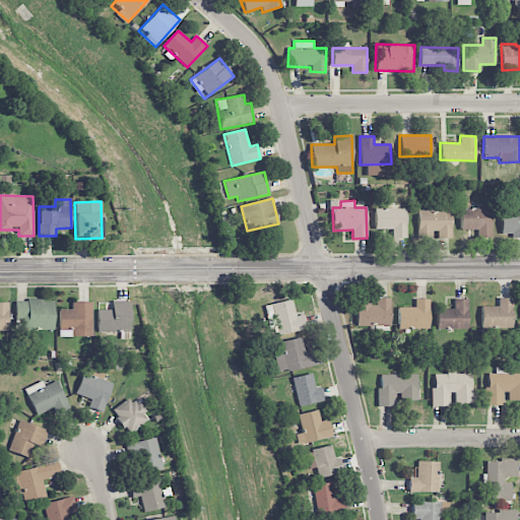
[(519,237),(519,204),(501,204),(501,237),(519,237)]
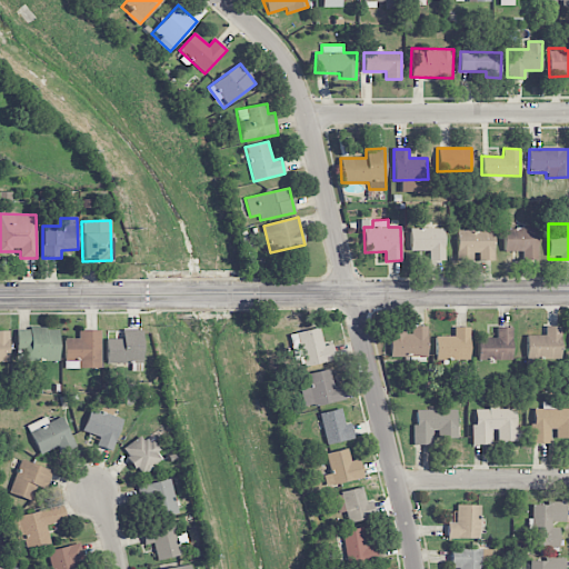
[(446,229),(410,228),(409,250),(430,251),(430,260),(445,260),(446,229)]
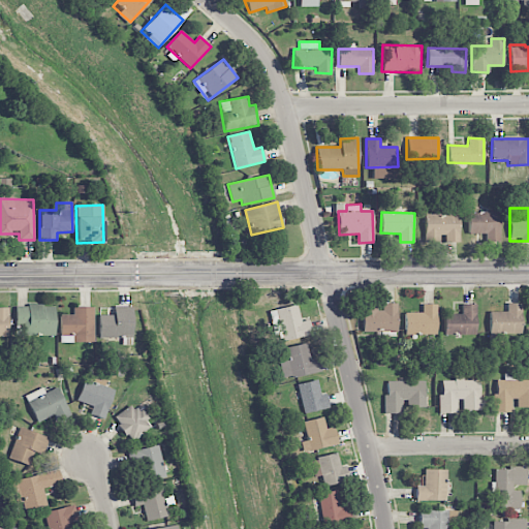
[(468,234),(485,235),(485,242),(499,242),(499,213),(468,212),(468,234)]
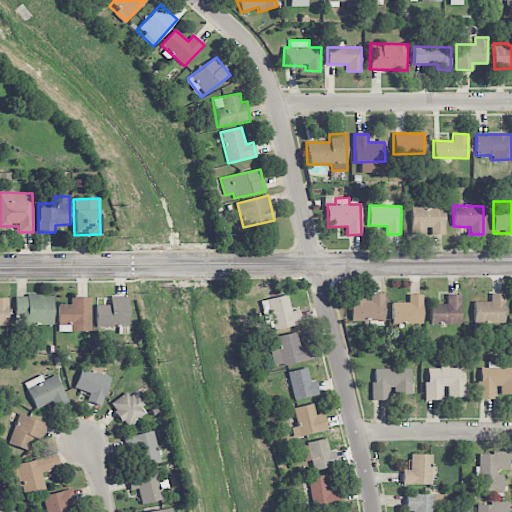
[(445,234),(445,207),(411,207),(411,234),(428,234),(445,234)]
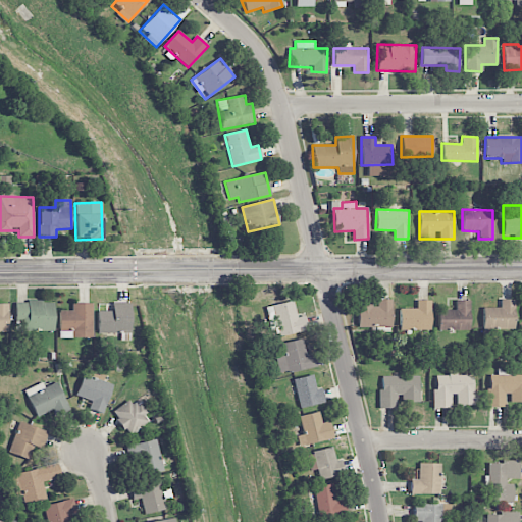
[(392,327),(393,300),(377,299),(377,304),(358,304),(358,327),(392,327)]
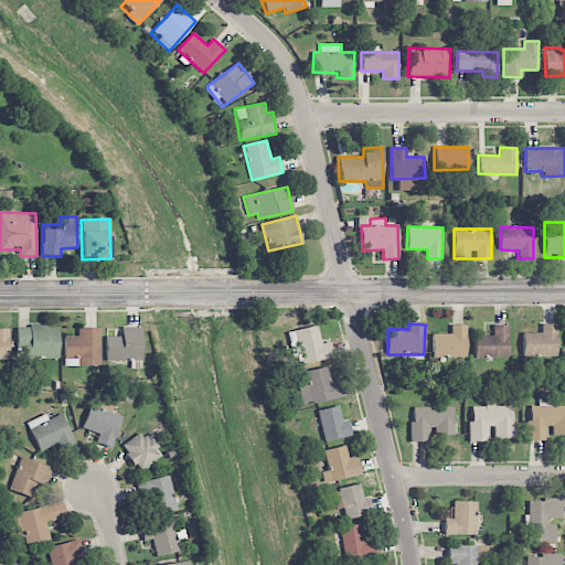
[(557,358),(556,323),(541,324),(541,332),(522,333),(523,359),(557,358)]
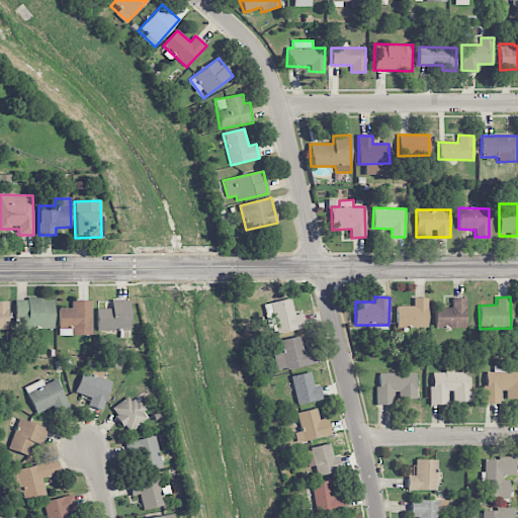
[(466,328),(465,297),(452,298),(452,308),(434,308),(435,329),(466,328)]
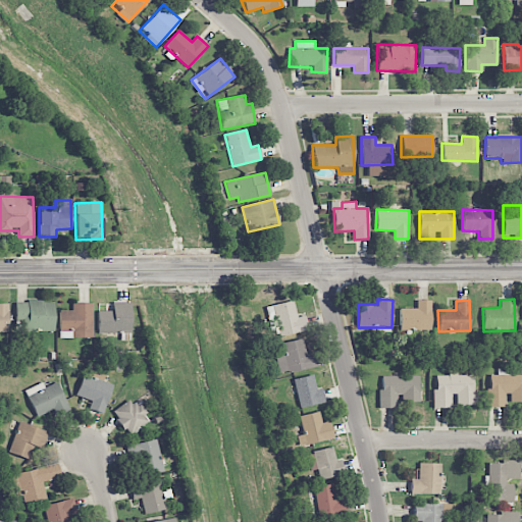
[(399,330),(431,331),(431,301),(417,301),(416,309),(400,308),(399,330)]
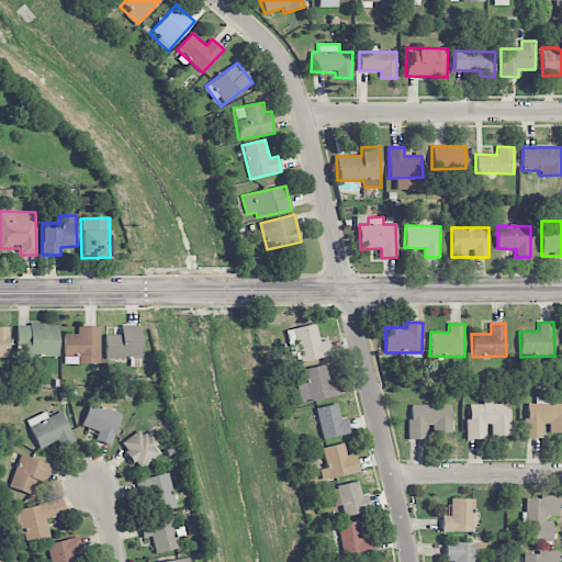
[(58,357),(58,325),(15,325),(17,358),(58,357)]
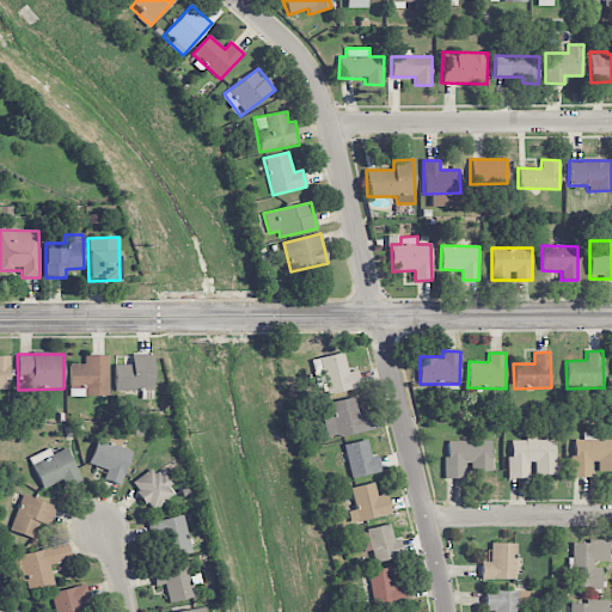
[(115,365),(114,391),(152,392),(153,354),(132,354),(132,365),(115,365)]
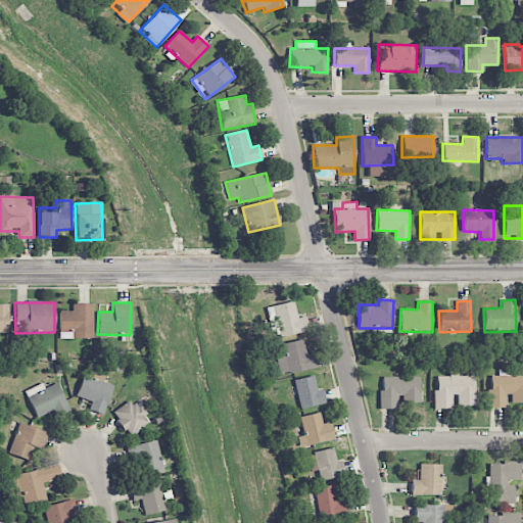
[(268,321),(275,320),(277,336),(307,332),(305,317),(296,318),(295,302),(266,305),(268,321)]
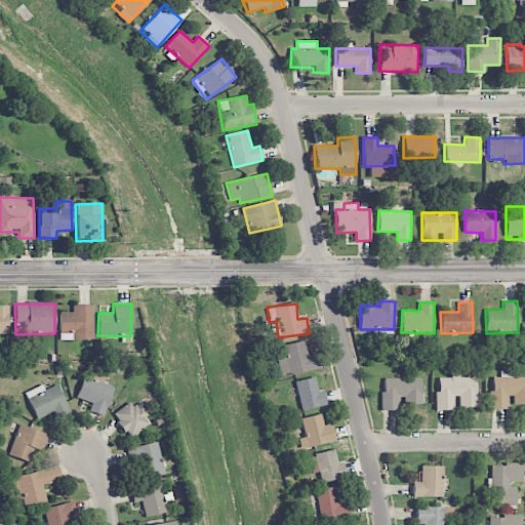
[(0,333),(9,333),(8,306),(0,305),(0,333)]
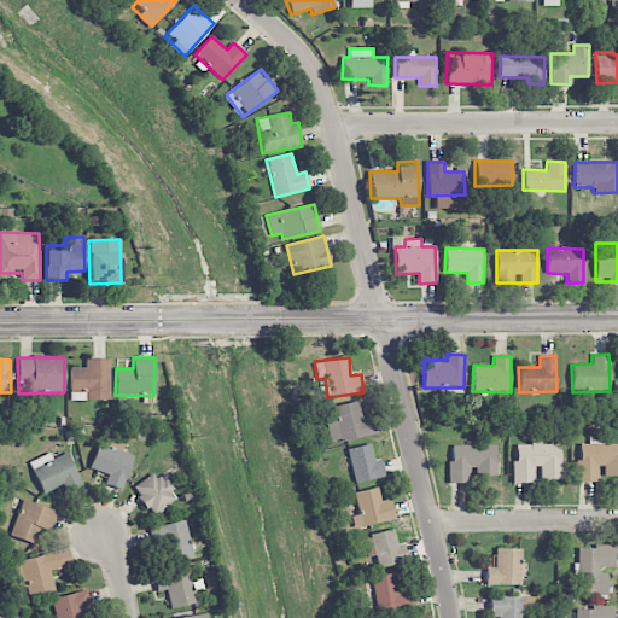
[(70,400),(108,401),(109,359),(85,359),(85,368),(71,367),(70,400)]
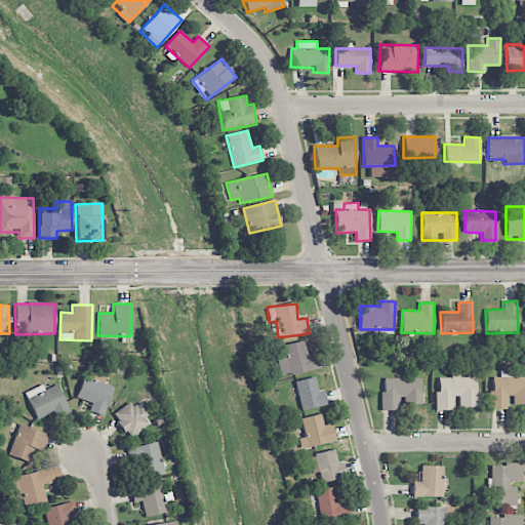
[(282,345),(284,355),(276,356),(280,377),(318,369),(315,355),(308,357),(305,340),(282,345)]
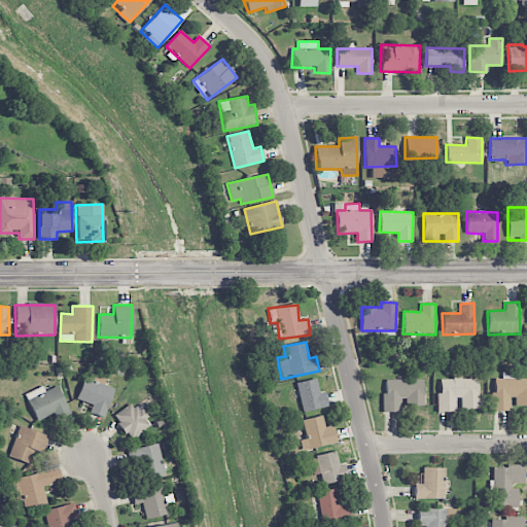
[(526,406),(526,378),(518,379),(518,372),(503,372),(503,379),(493,379),(493,411),(510,411),(510,398),(518,398),(518,406),(526,406)]
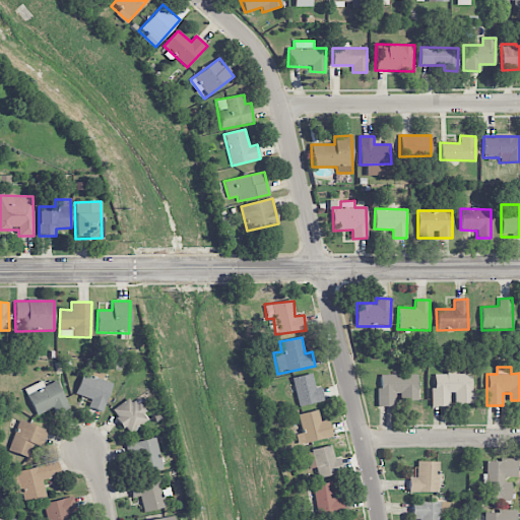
[(78,395),(90,398),(88,408),(104,411),(111,383),(103,381),(105,372),(84,368),(78,395)]
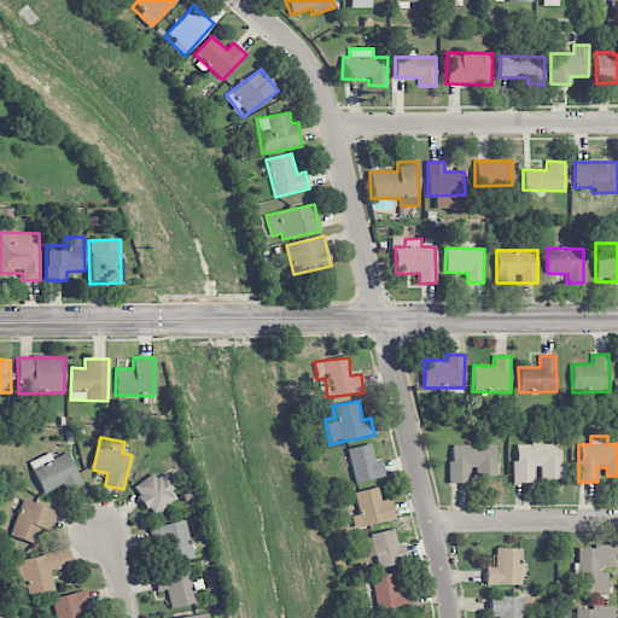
[(514,483),(534,483),(534,467),(541,467),(541,481),(563,479),(561,444),(542,445),(542,439),(531,439),(531,444),(514,445),(514,483)]
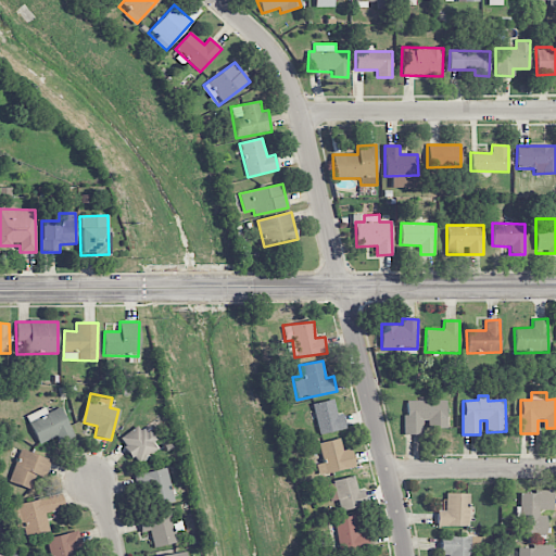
[(446,400),(404,401),(404,434),(424,433),(424,428),(447,428),(446,400)]
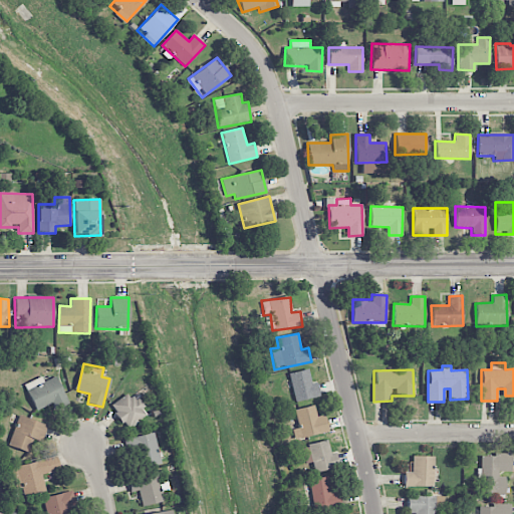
[(317,382),(310,382),(309,370),(290,372),(293,401),(319,398),(317,382)]
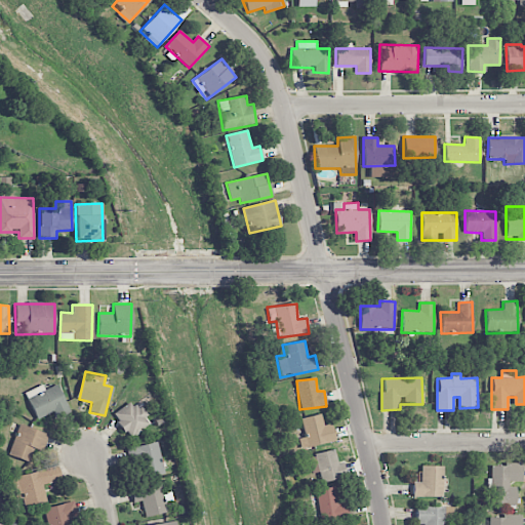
[(69,409),(57,385),(45,391),(42,385),(25,393),(38,422),(69,409)]
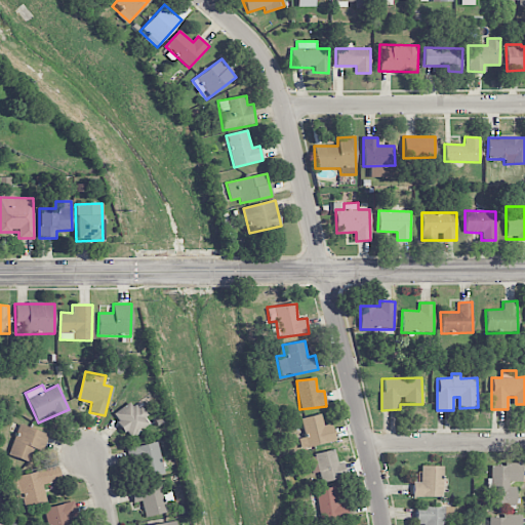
[(128,439),(150,426),(134,400),(113,413),(128,439)]
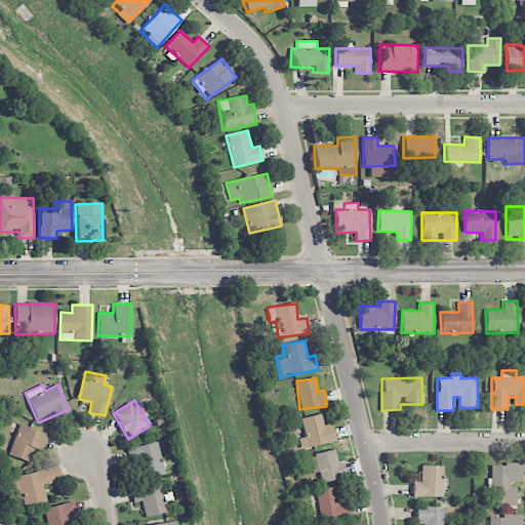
[(332,425),(323,426),(321,414),(301,417),(305,438),(297,439),(298,448),(335,442),(332,425)]
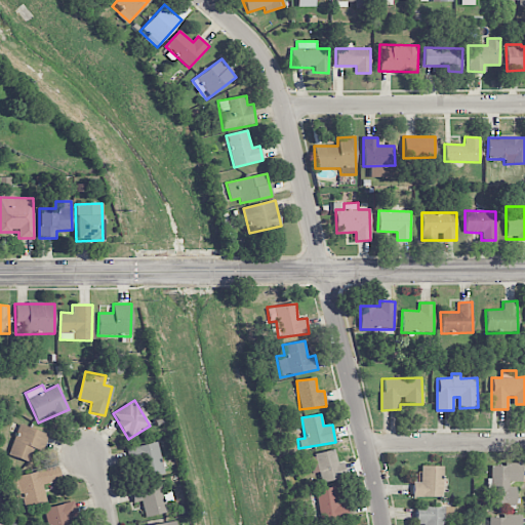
[(44,450),(48,433),(17,426),(10,457),(31,461),(34,448),(44,450)]
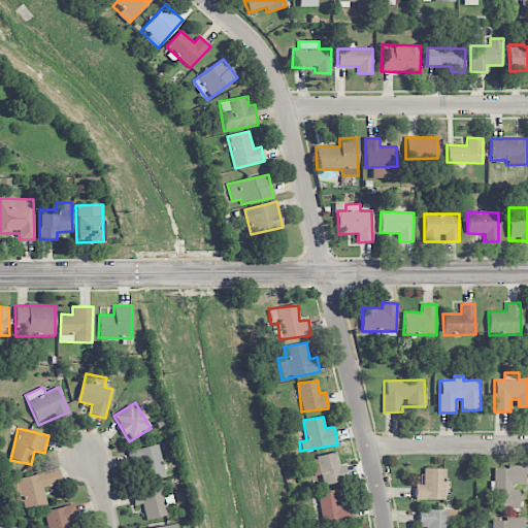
[(164,475),(157,444),(130,451),(137,482),(164,475)]
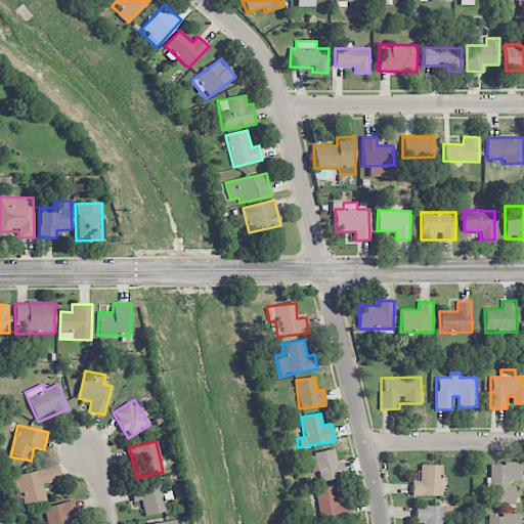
[(345,474),(340,462),(338,463),(333,447),(306,457),(312,473),(317,471),(321,482),(345,474)]
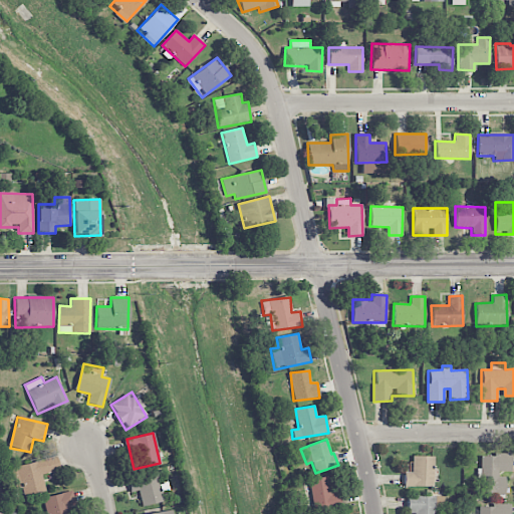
[(511,473),(511,455),(480,455),(480,495),(505,494),(505,473),(511,473)]
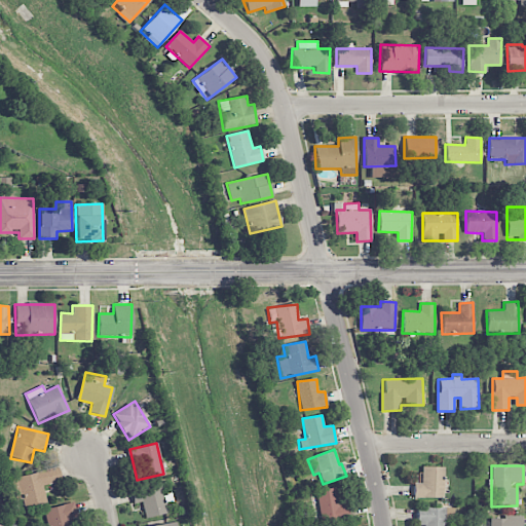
[(25,508),(47,502),(43,486),(62,481),(58,466),(11,479),(16,500),(23,499),(25,508)]
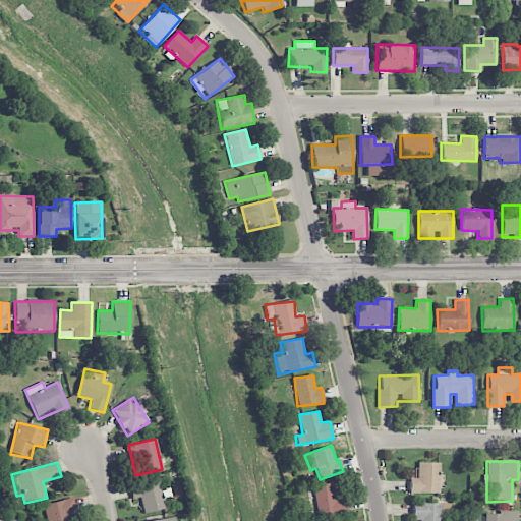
[(439,494),(439,462),(417,462),(417,478),(409,478),(409,494),(439,494)]
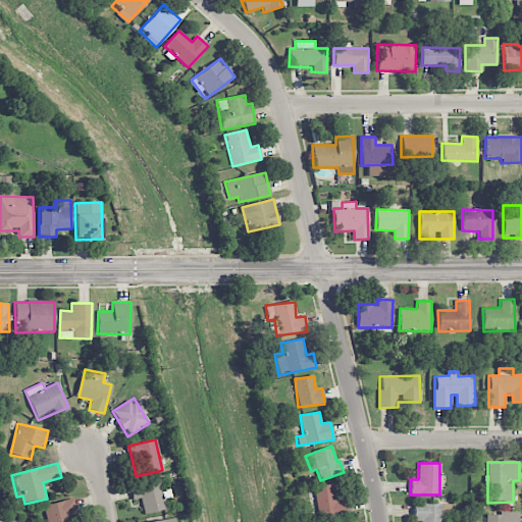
[(141,499),(144,514),(165,510),(160,478),(137,482),(138,488),(131,489),(132,500),(141,499)]
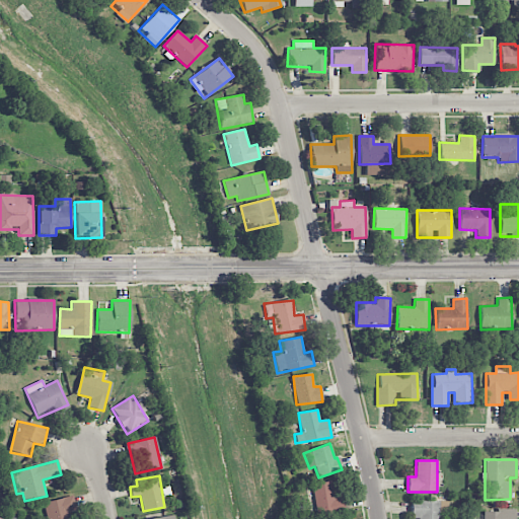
[(332,498),(332,483),(313,483),(314,514),(344,513),(343,497),(332,498)]
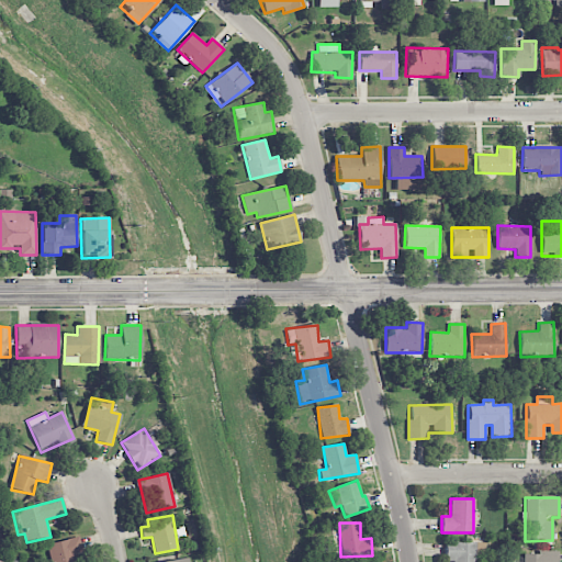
[(82,552),(79,537),(46,544),(49,561),(75,561),(72,554),(82,552)]
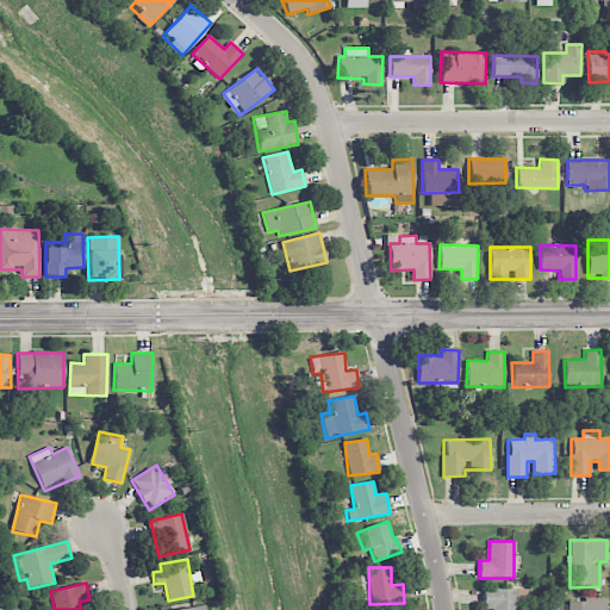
[(492,609),(516,609),(517,589),(484,587),(483,609),(492,609)]
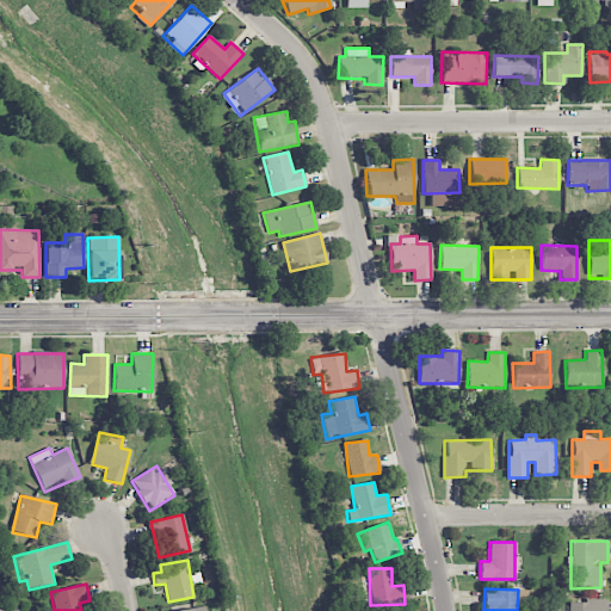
[(606,610),(606,599),(584,599),(584,603),(569,603),(568,610),(606,610)]
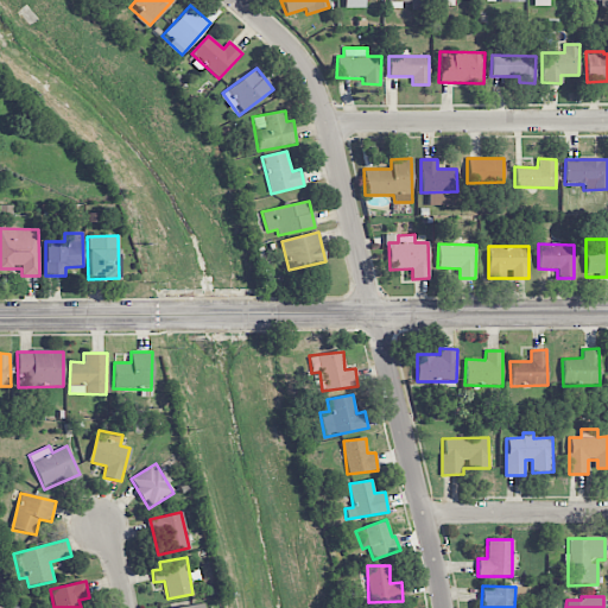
All buildings are outlined.
